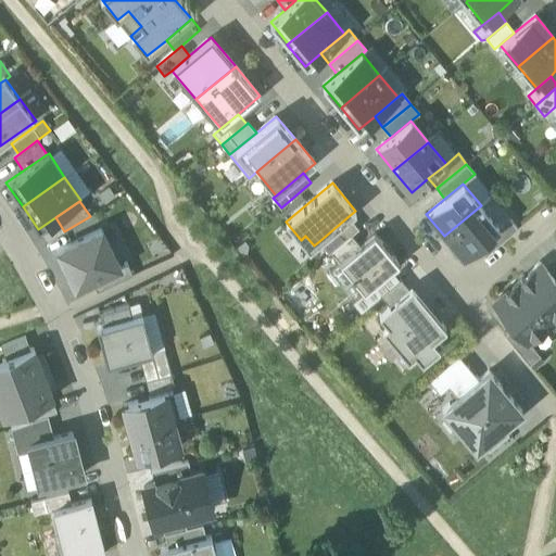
[(481,205),(444,236),(463,257),(479,243),(500,227),(481,205)]
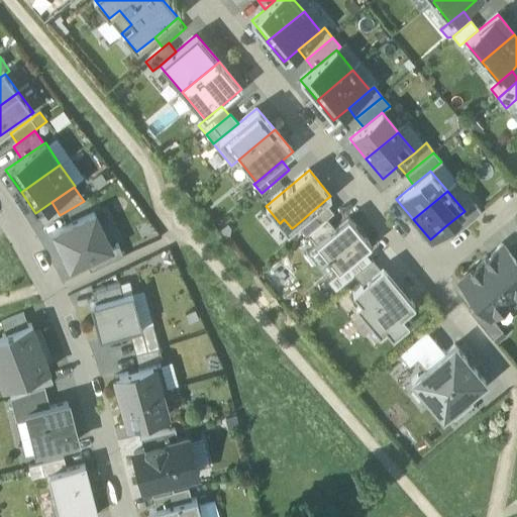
[(324,201),(297,224),(306,235),(307,234),(326,218),(333,212),(324,201)]
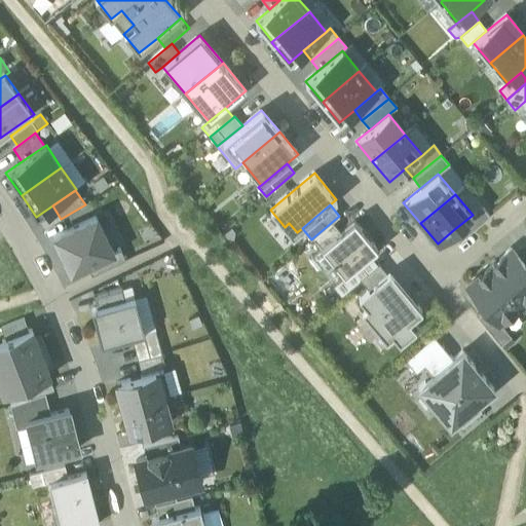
[(482,207),(473,215),(453,230),(461,239),(490,216),(482,207)]
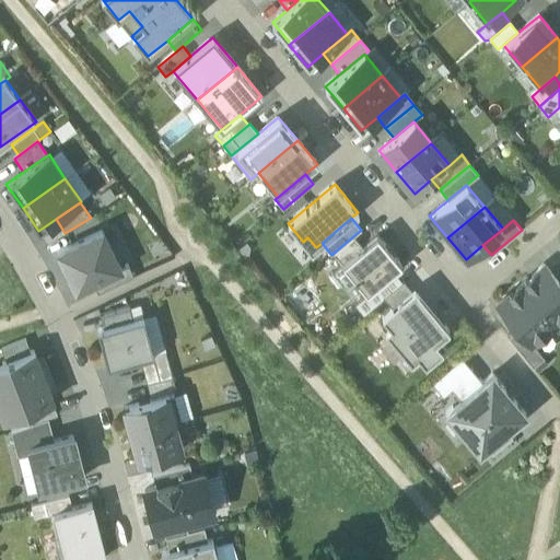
[(102,232),(58,253),(76,290),(92,282),(119,269),(102,232)]
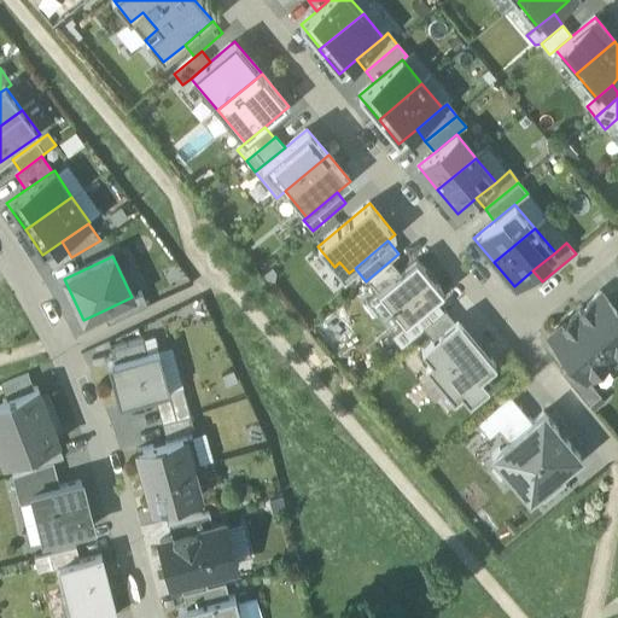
[(400,272),(377,291),(404,325),(414,316),(443,292),(415,258),(400,272)]
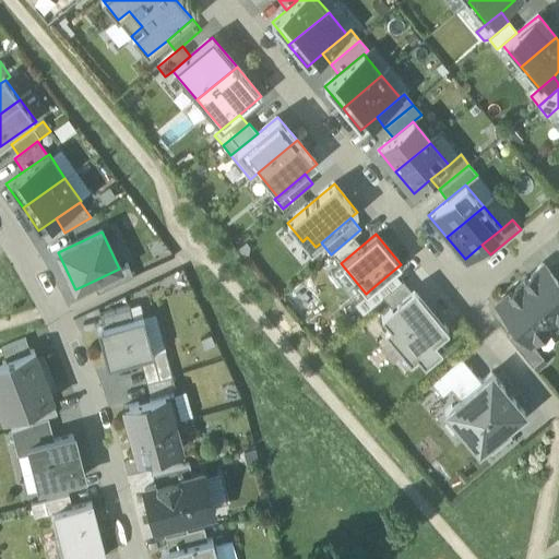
[(361,246),(353,236),(332,253),(341,263),(361,246)]
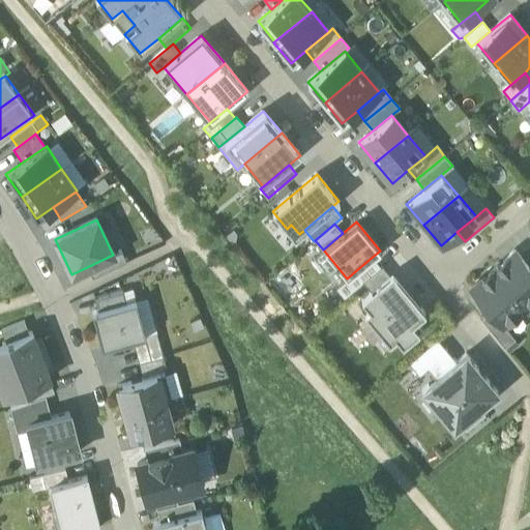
[(113,255),(87,267),(92,278),(126,262),(121,252),(113,255)]
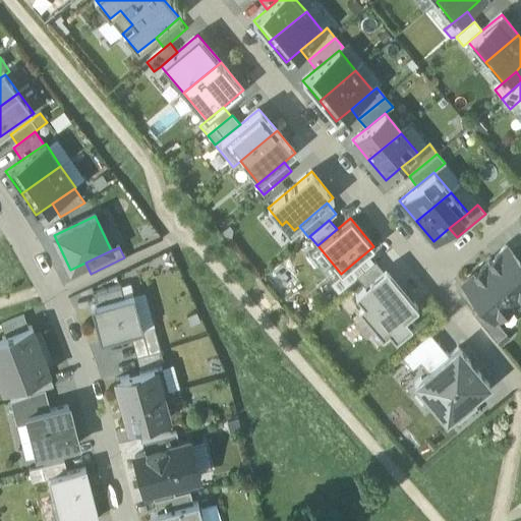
[(520,265),(506,247),(484,265),(516,302),(520,297),(520,265)]
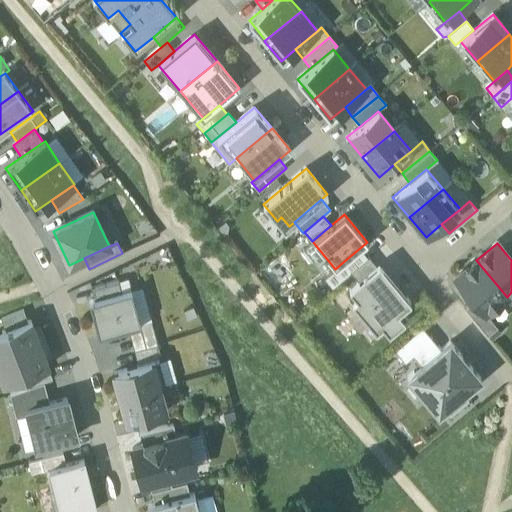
[(377,265),(369,256),(350,272),(358,281),(377,265)]
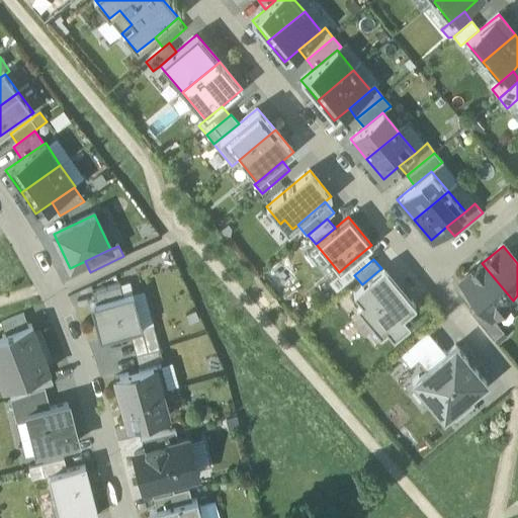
[(513,300),(482,263),(460,281),(479,304),(492,319),(493,318),(513,300)]
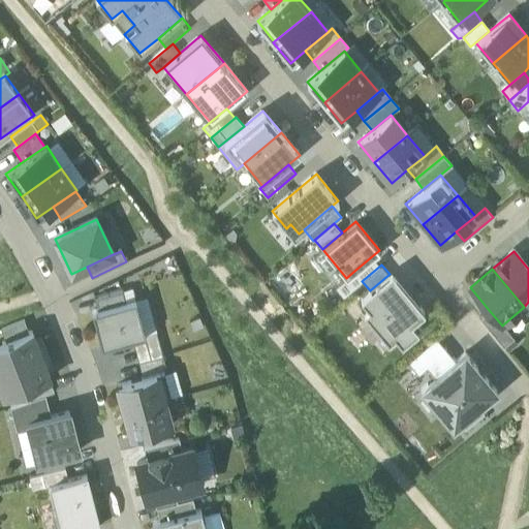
[(362,280),(354,271),(346,278),(336,286),(343,296),(362,280)]
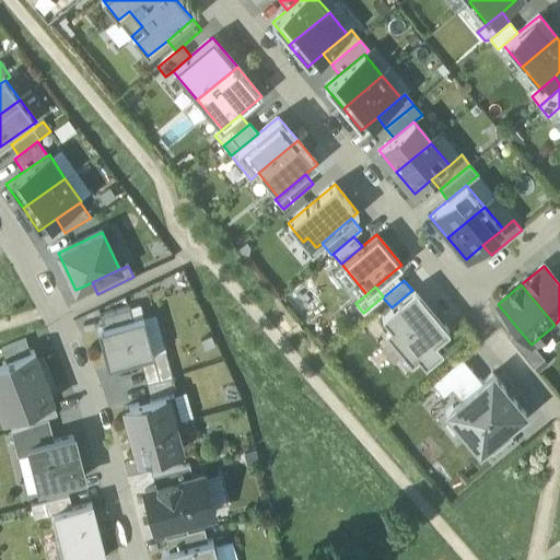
[(448,330),(413,289),(412,290),(392,307),(382,315),(391,325),(385,330),(410,360),(418,354),(426,363),(446,347),(439,338),(448,330)]
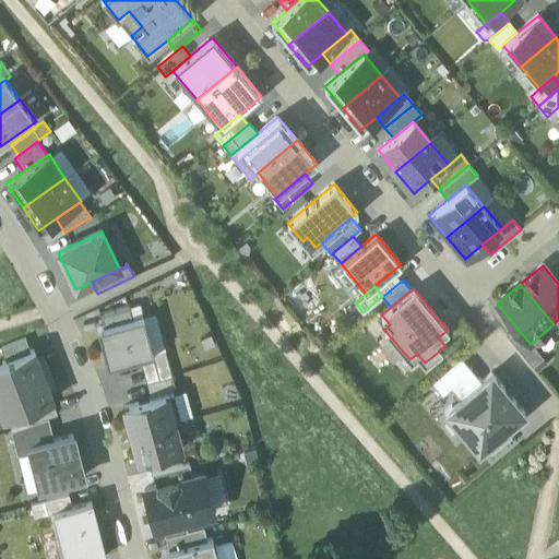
[(129,307),(100,314),(104,326),(132,320),(129,307)]
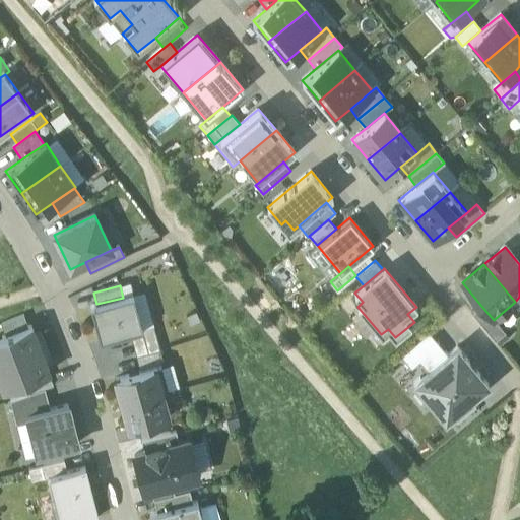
[(134,295),(91,306),(101,341),(131,334),(143,330),(134,295)]
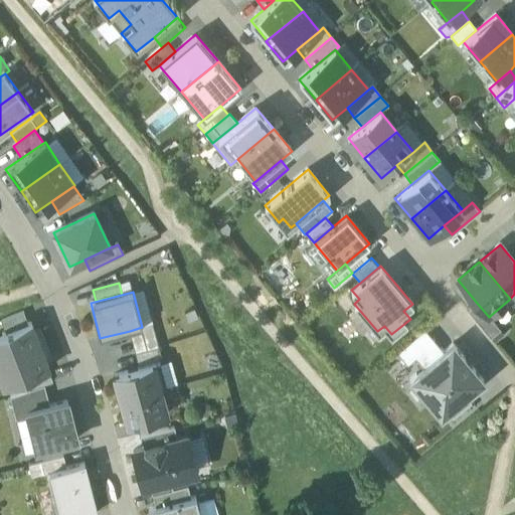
[(500,329),(490,316),(489,317),(476,302),(467,310),(490,337),(500,329)]
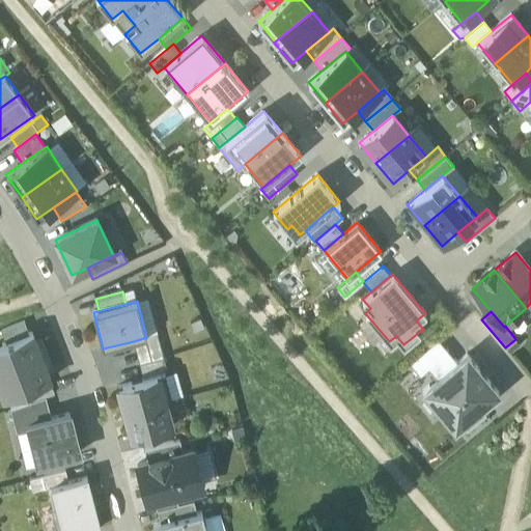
[(24,323),(1,331),(6,343),(29,334),(24,323)]
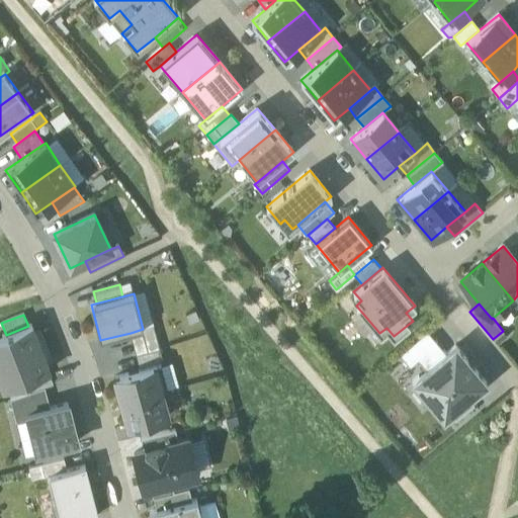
[(6,335),(0,337),(0,363),(40,348),(31,326),(28,326),(6,335)]
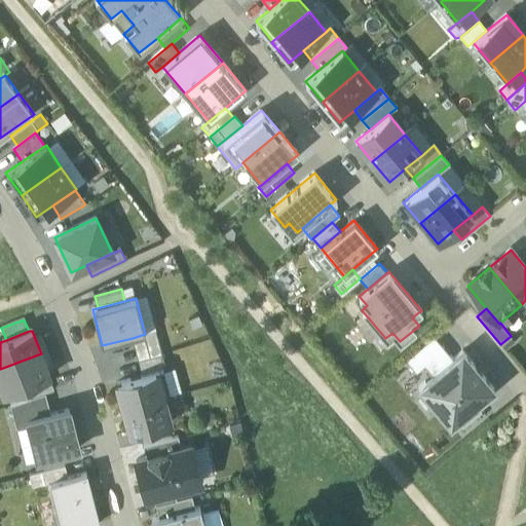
[(145,334),(133,338),(143,377),(162,372),(165,371),(155,332),(145,334)]
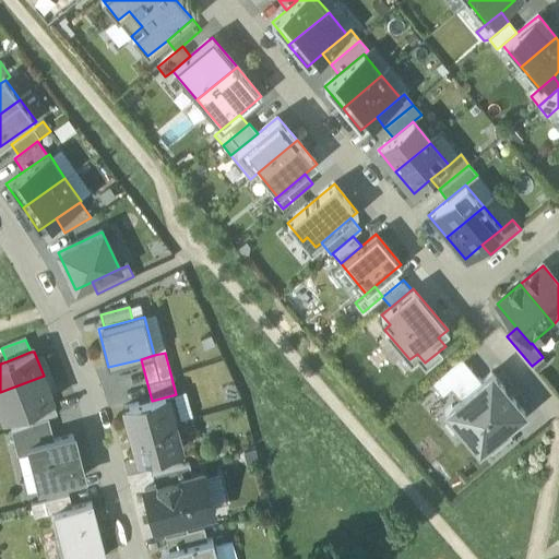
[(450,389),(459,399),(480,381),(461,358),(430,382),(441,395),(450,389)]
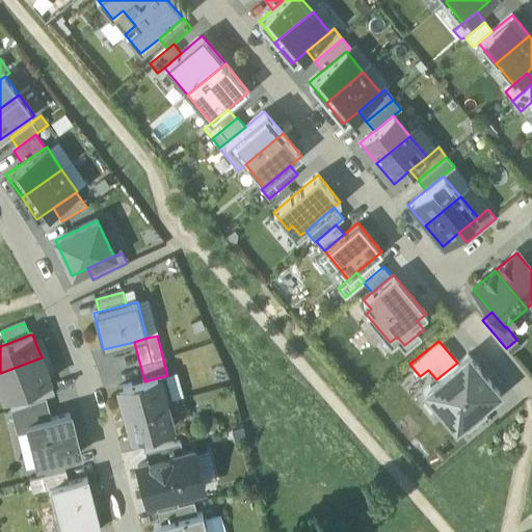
[(505,400),(468,354),(457,363),(436,379),(423,391),(460,435),(505,400)]
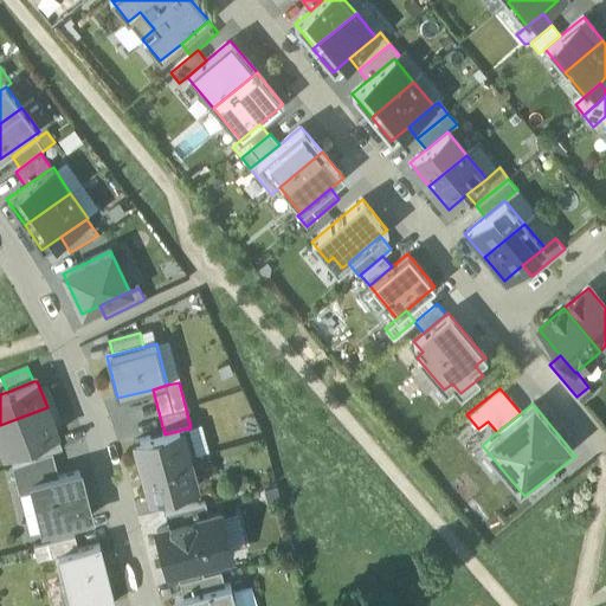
[(47,407),(0,425),(0,442),(5,455),(30,445),(56,434),(57,433),(47,407)]
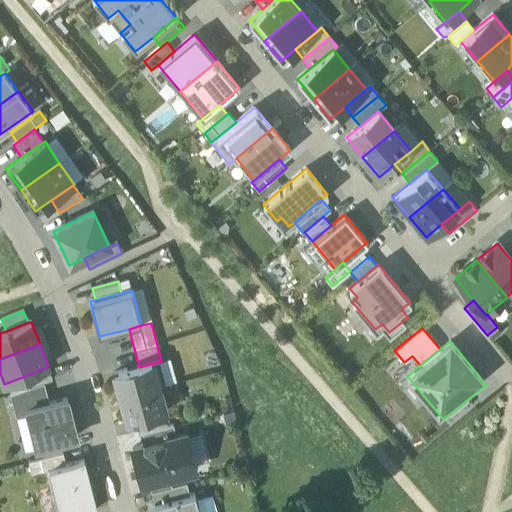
[(139,367),(113,374),(119,398),(160,387),(165,386),(158,362),(139,367)]
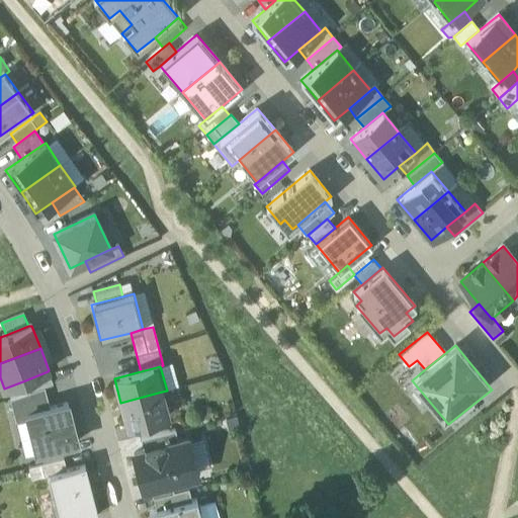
[(48,371),(25,380),(29,392),(53,383),(48,371)]
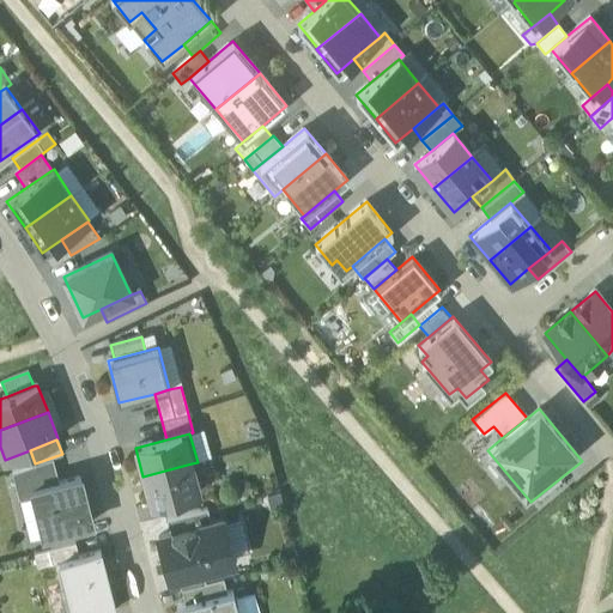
[(12,472),(19,499),(34,496),(32,490),(59,484),(53,459),(12,472)]
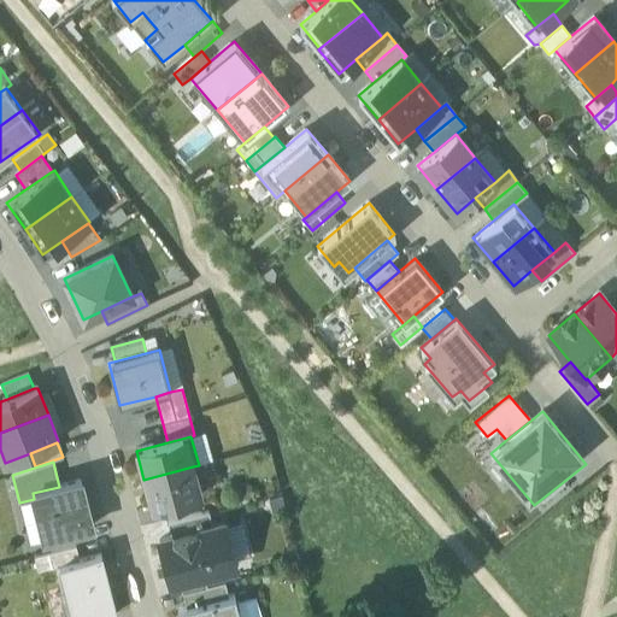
[(193,466),(144,480),(152,513),(201,501),(193,466)]
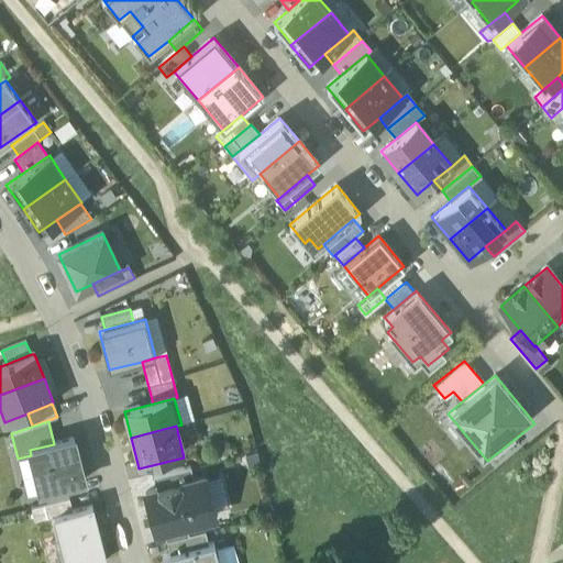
[(40,492),(85,481),(74,439),(54,444),(30,450),(31,455),(40,492)]
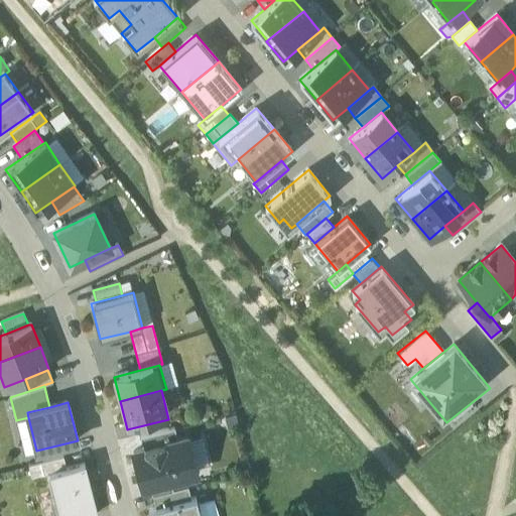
[(174,429),(141,437),(144,447),(177,439),(174,429)]
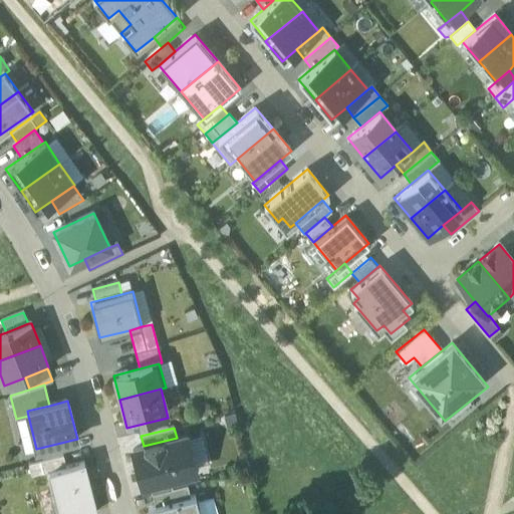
[(177,438),(144,446),(134,449),(142,483),(149,482),(170,476),(195,470),(187,436),(177,438)]
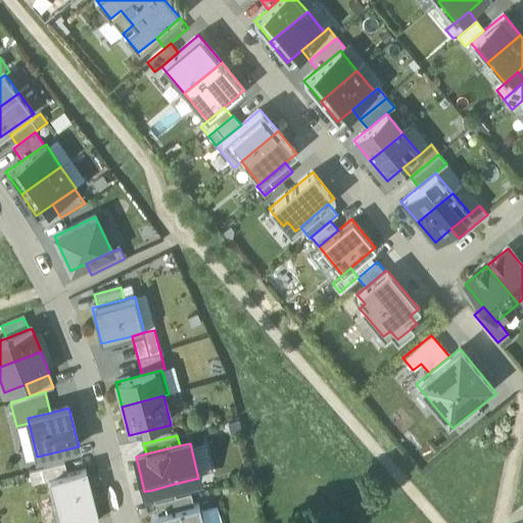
[(50,478),(67,474),(64,463),(29,472),(32,483),(50,478)]
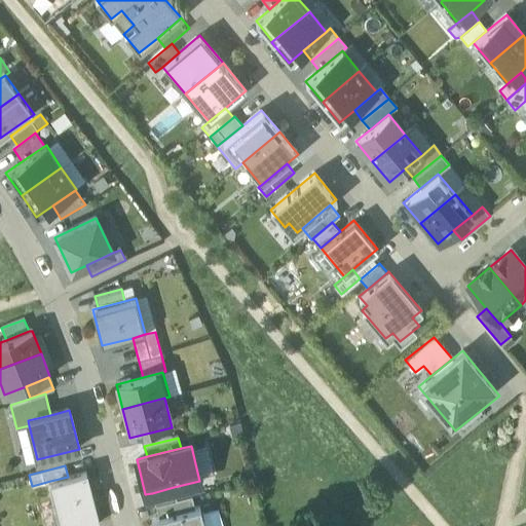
[(68,477),(50,481),(61,525),(92,525),(100,524),(86,472),(68,477)]
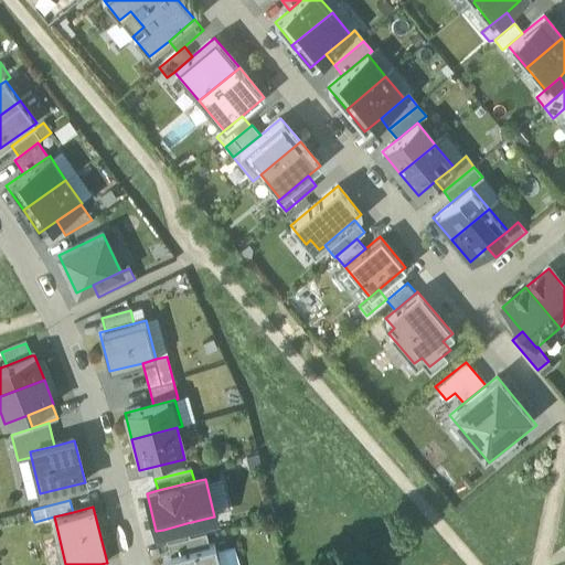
[(187,523),(163,530),(167,543),(190,536),(187,523)]
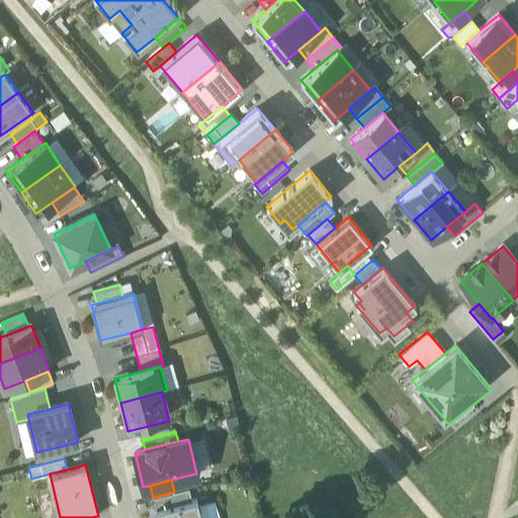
[(188,489),(154,498),(157,510),(191,501),(188,489)]
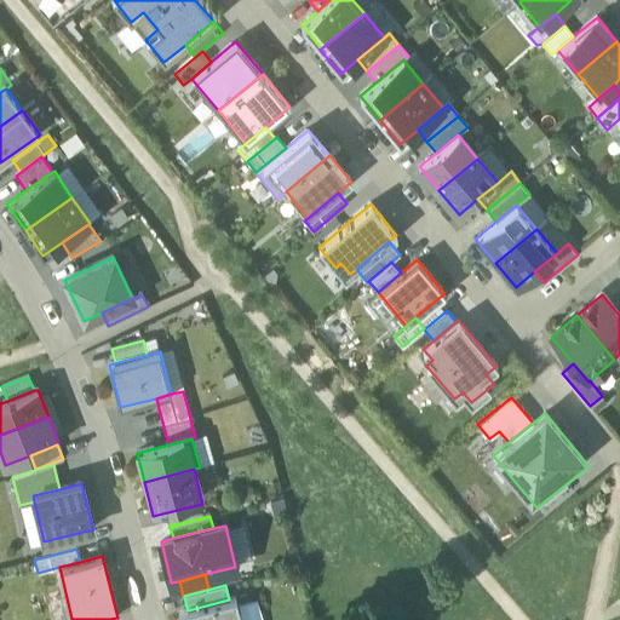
[(188,610),(178,613),(179,619),(241,619),(235,597),(229,600),(188,610)]
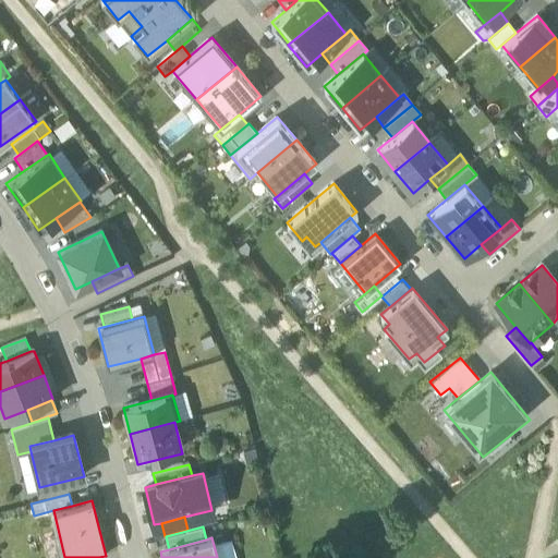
All buildings are outlined.
